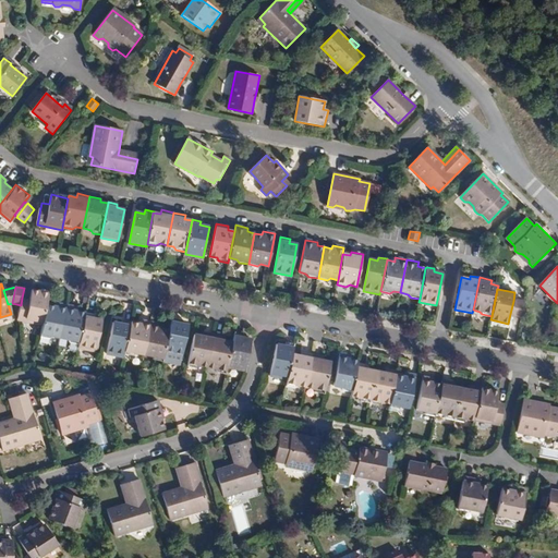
[(17,319),(44,325),(47,305),(50,293),(32,290),(29,299),(22,298),(21,305),(17,319)]
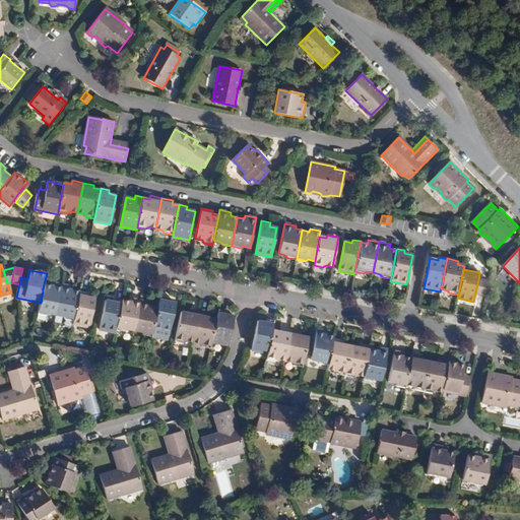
[(481,281),(478,297),(485,299),(490,283),(481,281)]
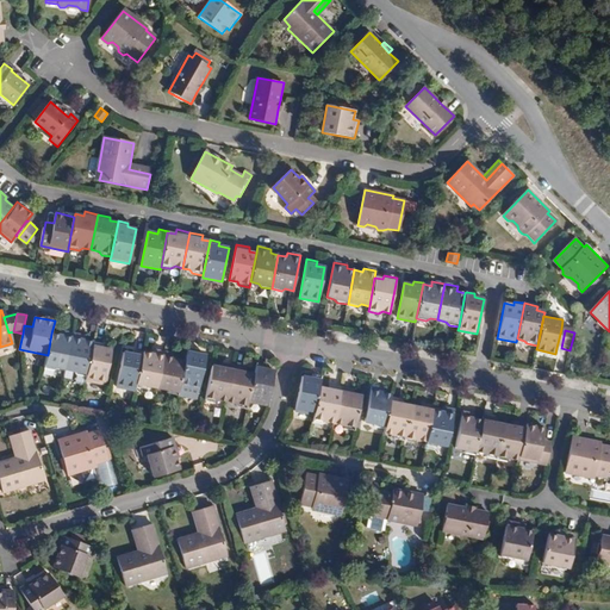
[(58,368),(67,369),(74,334),(61,331),(60,335),(51,334),(48,355),(44,368),(55,369),(58,368)]
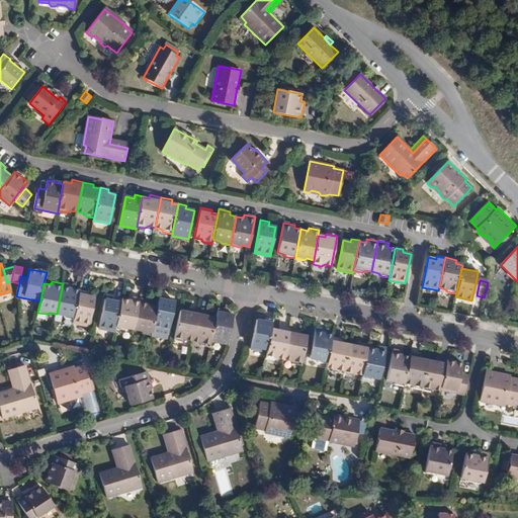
[(63,283),(57,314),(63,315),(65,318),(74,320),(80,290),(73,288),(74,285),(63,283)]
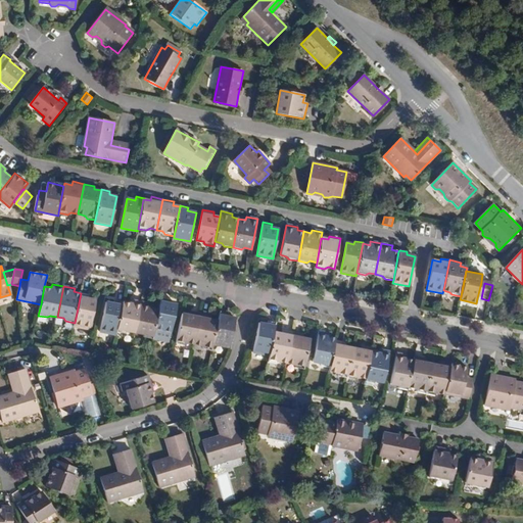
[(81,293),(75,323),(74,326),(90,329),(96,299),(88,298),(89,294),(81,293)]
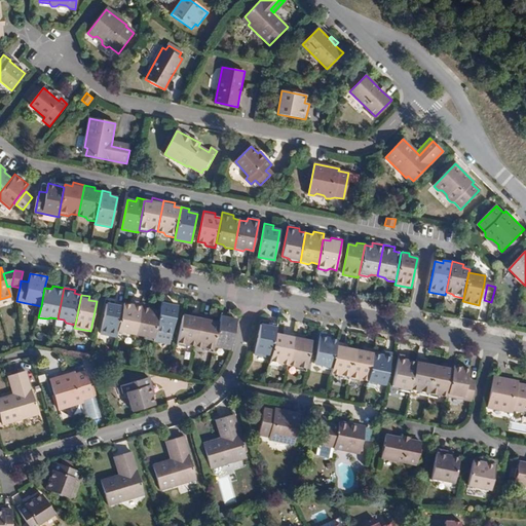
[(160,311),(156,333),(172,336),(178,306),(170,304),(171,302),(162,300),(160,311)]
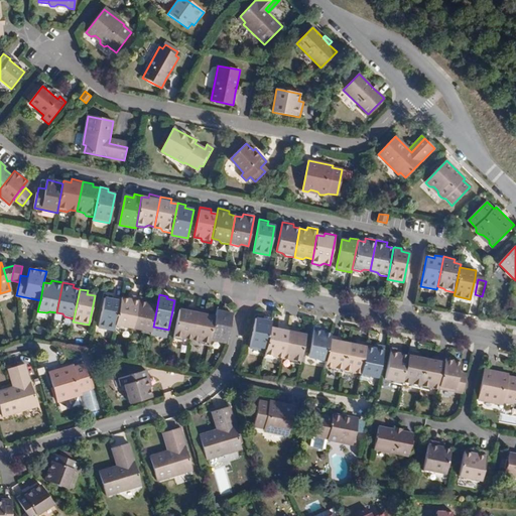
[(134,328),(140,297),(129,295),(128,299),(122,297),(116,327),(125,329),(127,327),(134,328)]
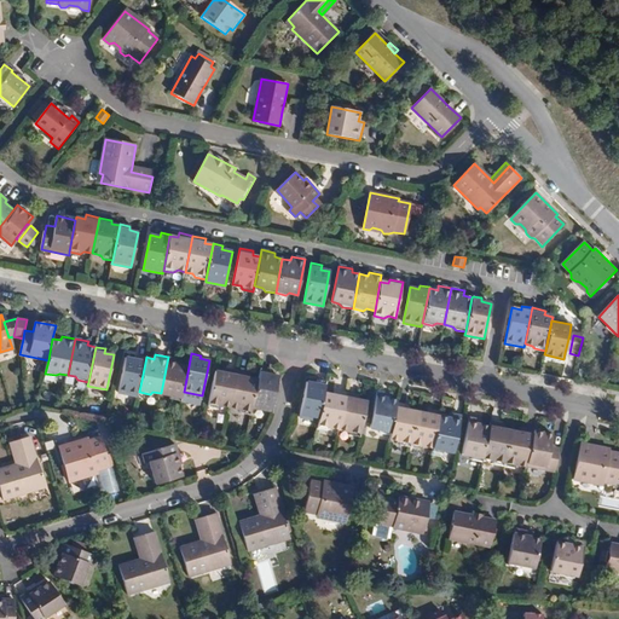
[(139,392),(146,357),(136,356),(134,359),(126,358),(119,392),(138,397),(139,392)]
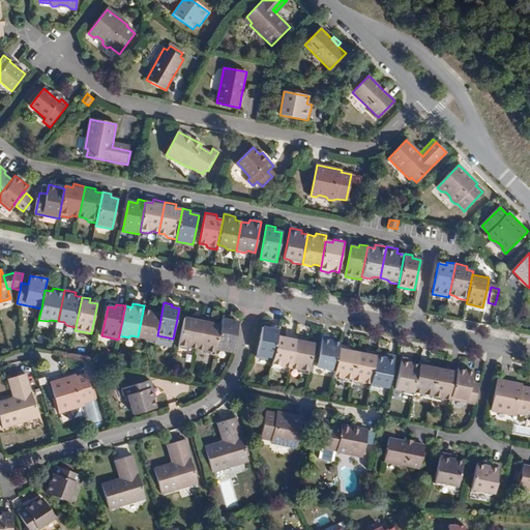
[(155,308),(144,305),(138,336),(144,339),(146,341),(155,343),(157,335),(162,314),(154,312),(155,308)]
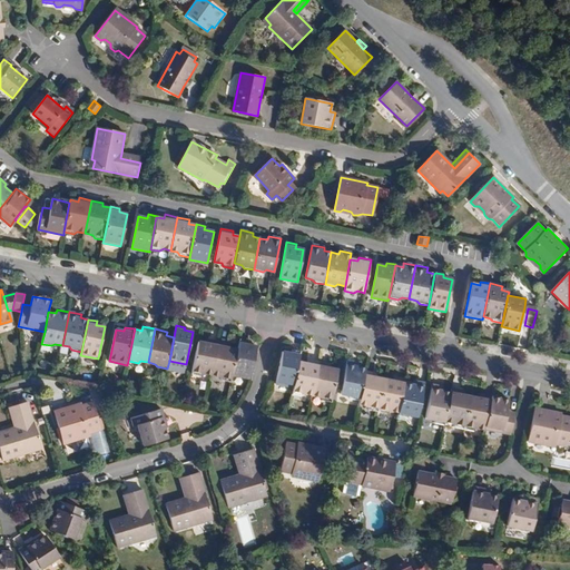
[(238,350),(233,375),(251,379),(256,346),(248,345),(248,341),(241,338),(238,350)]
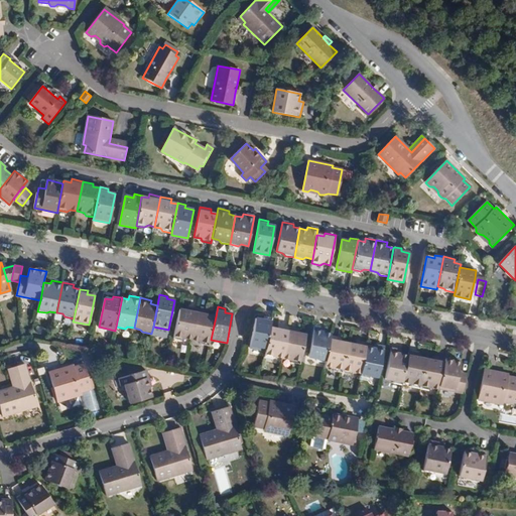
[(185,339),(191,340),(198,309),(186,307),(185,310),(179,309),(173,339),(182,341),(185,339)]
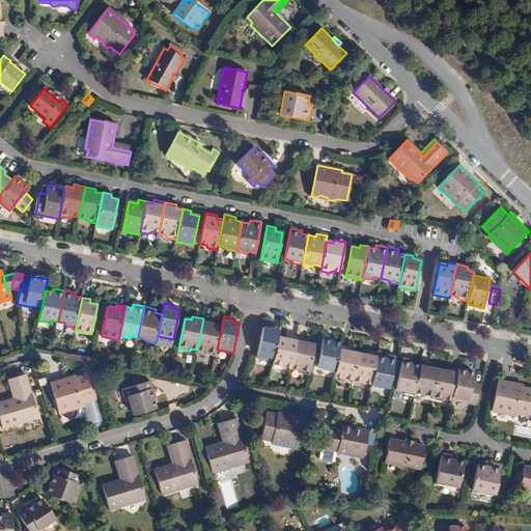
[(203,318),(197,350),(204,351),(206,354),(216,356),(217,350),(222,326),(215,325),(216,320),(203,318)]
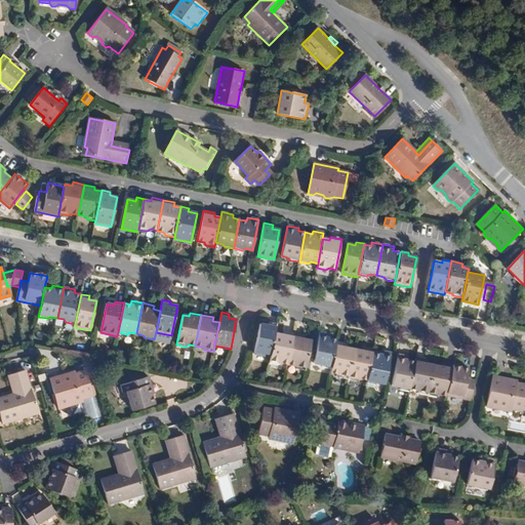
[(254,354),(270,357),(275,333),(277,324),(268,322),(268,325),(259,324),(254,354)]
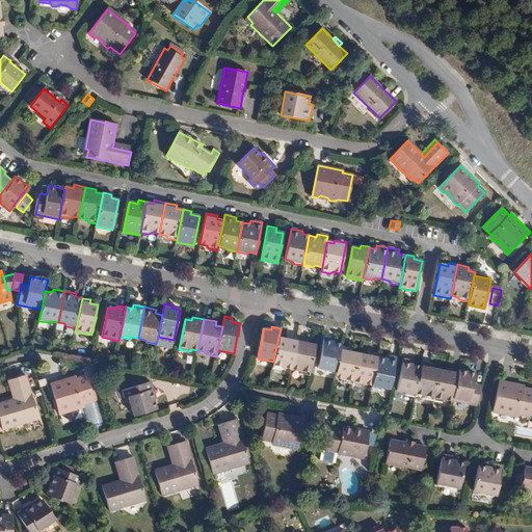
[(284,368),(292,369),(298,338),(286,336),(286,339),(278,338),(273,362),(272,368),(282,370),(284,368)]
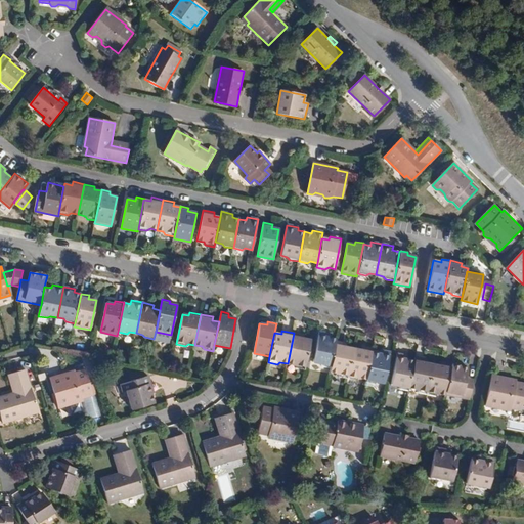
[(321,366),(331,368),(336,342),(337,339),(330,338),(331,334),(319,332),(312,362),(319,363),(321,366)]
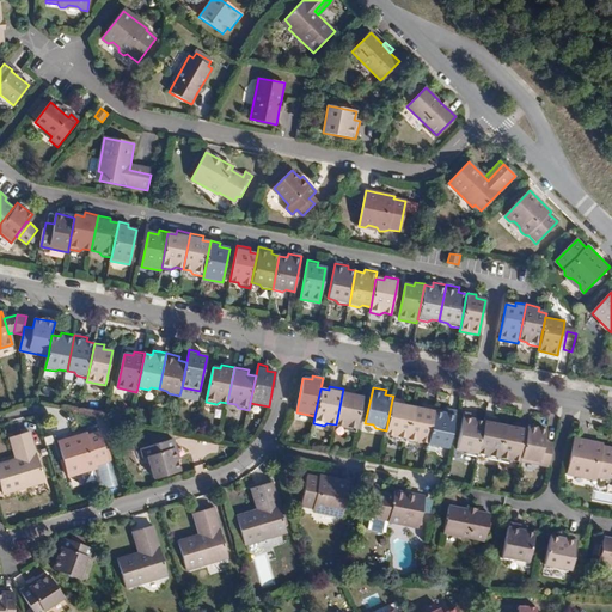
[(343,389),(336,424),(343,426),(346,429),(356,432),(363,397),(355,396),(355,391),(343,389)]
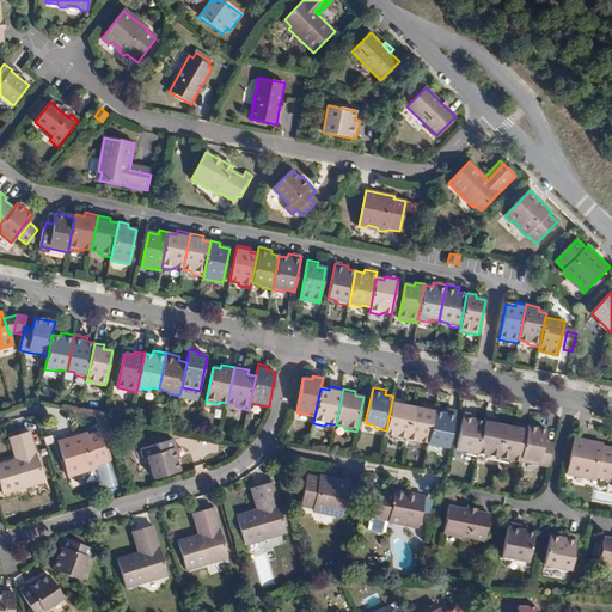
[(392,399),(386,430),(385,435),(393,436),(396,440),(407,442),(412,408),(405,405),(405,402),(392,399)]
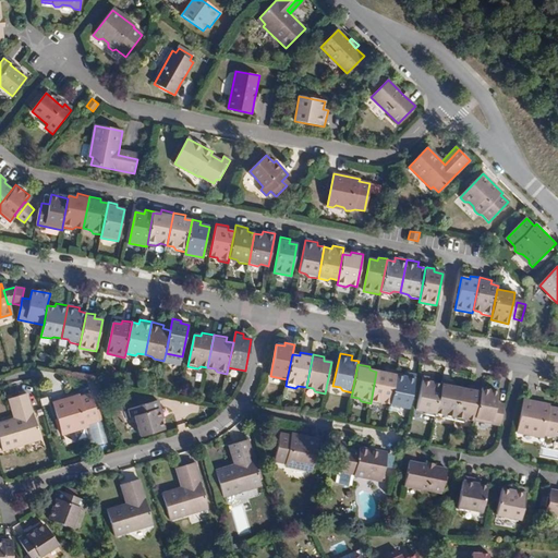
[(384,373),(376,372),(371,403),(379,404),(383,402),(390,404),(396,376),(397,372),(385,370),(384,373)]
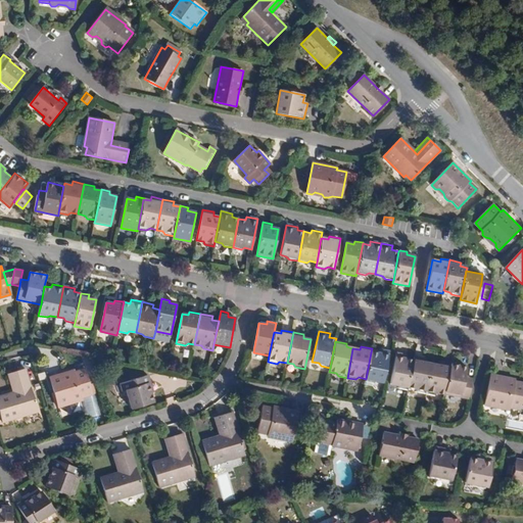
[(371,352),(366,379),(365,381),(374,383),(377,381),(383,382),(389,351),(378,349),(378,353),(371,352)]
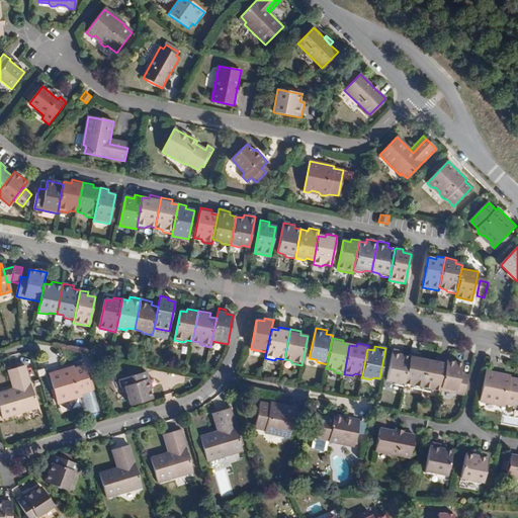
[(395,384),(404,386),(404,383),(410,357),(403,356),(404,352),(393,350),(386,380),(393,381),(395,384)]
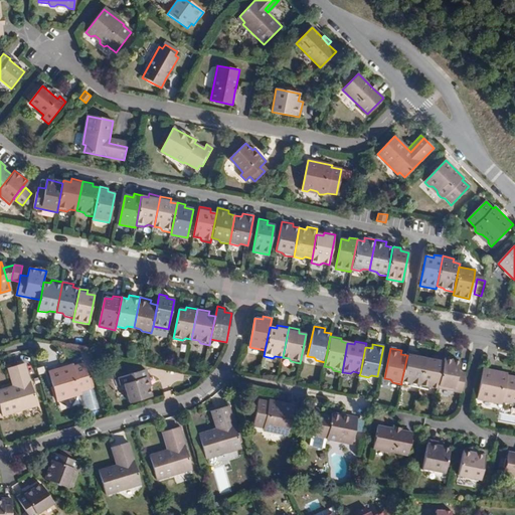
[(407,355),(401,381),(407,382),(410,385),(419,387),(425,359),(418,357),(418,353),(407,351),(407,355)]
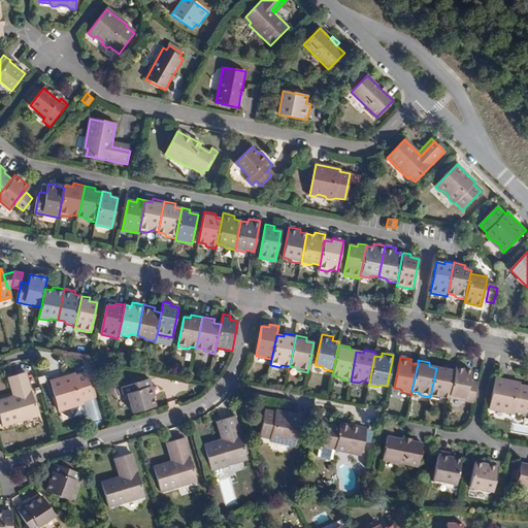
[(436,368),(430,397),(438,399),(441,397),(449,398),(449,397),(455,368),(443,365),(442,369),(436,368)]
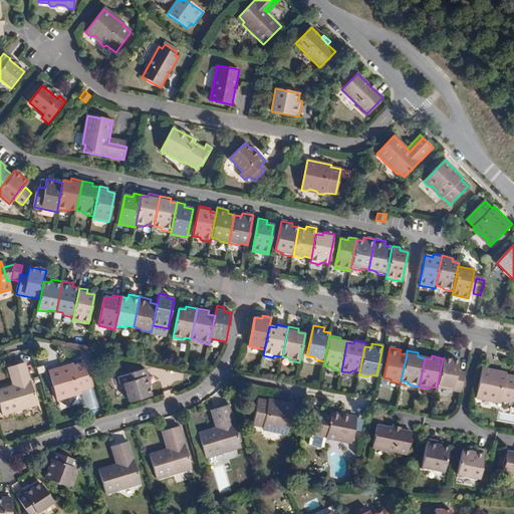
[(443,358),(437,387),(461,392),(464,379),(464,376),(456,374),(457,369),(459,361),(443,358)]
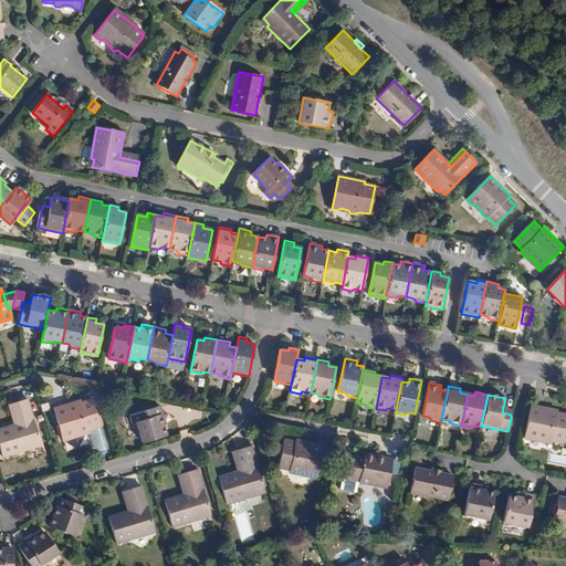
[(18,425),(13,426),(0,429),(0,449),(2,458),(33,449),(32,446),(41,443),(27,400),(12,405),(18,425)]
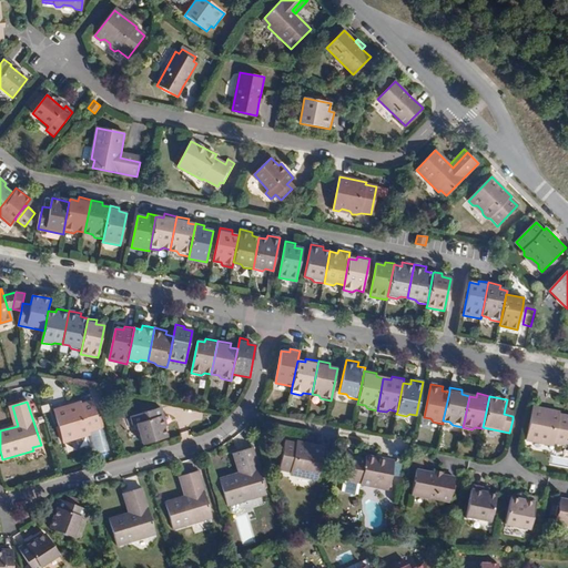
[(80,403),(53,411),(63,443),(70,440),(72,437),(80,435),(82,437),(88,435),(90,433),(100,429),(92,402),(81,405),(80,403)]
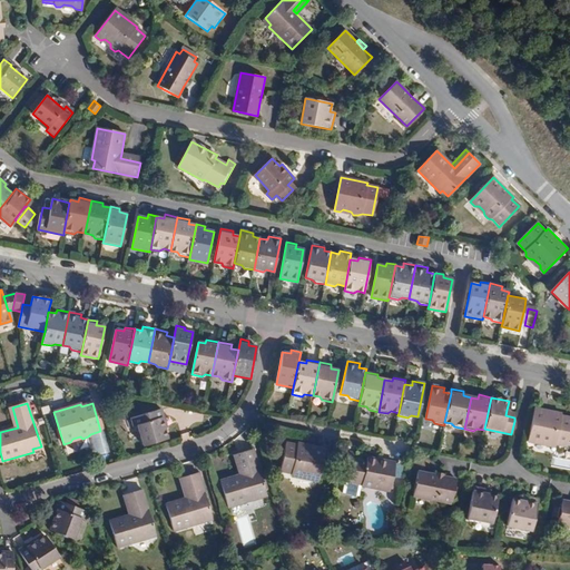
[(8,409),(13,429),(18,428),(12,408),(8,409)]
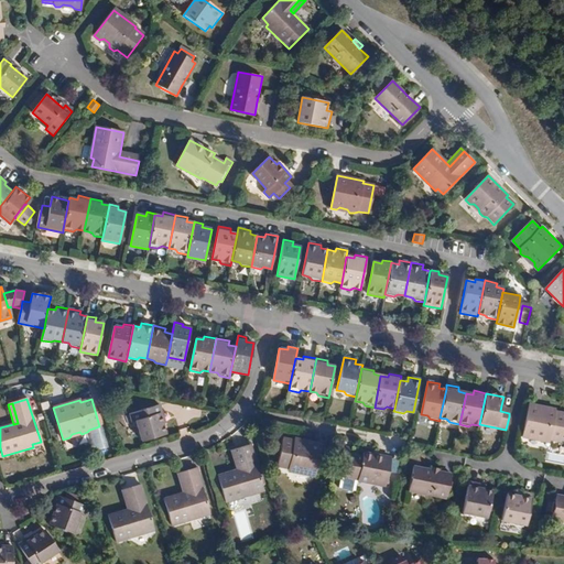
[(556,410),(530,404),(523,436),(529,438),(532,436),(540,437),(542,441),(548,442),(551,440),(562,442),(563,430),(563,413),(556,413),(556,410)]
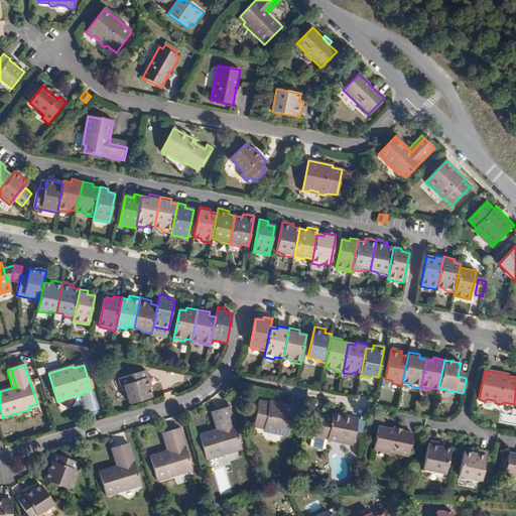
[(151,398),(148,389),(145,379),(147,379),(145,371),(119,378),(121,387),(124,386),(130,404),(151,398)]
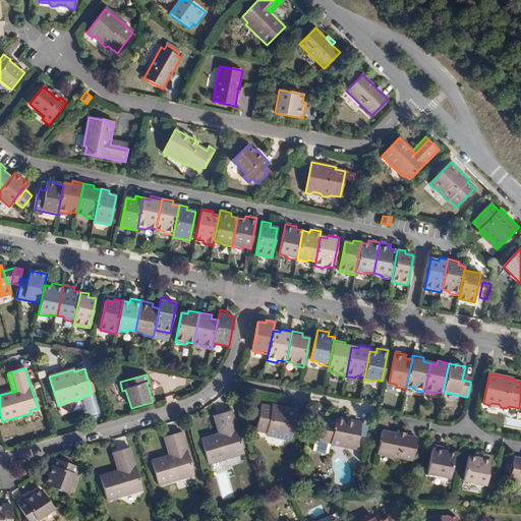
[(290,441),(296,411),(271,406),(271,408),(261,406),(255,431),(266,433),(269,437),(273,438),(276,436),(283,438),(285,440),(290,441)]
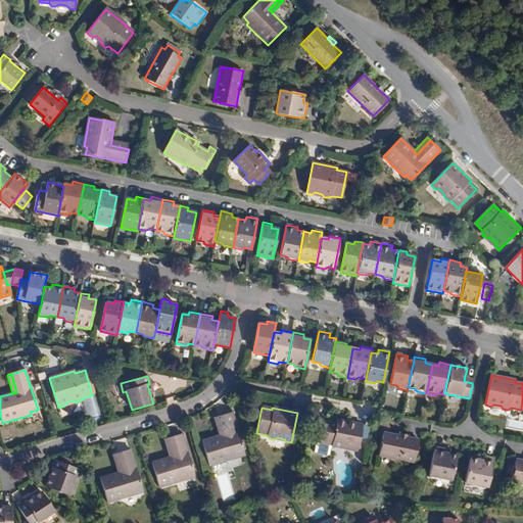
[(231,413),(217,417),(222,436),(219,436),(201,442),(208,467),(237,458),(236,456),(243,454),(231,413)]
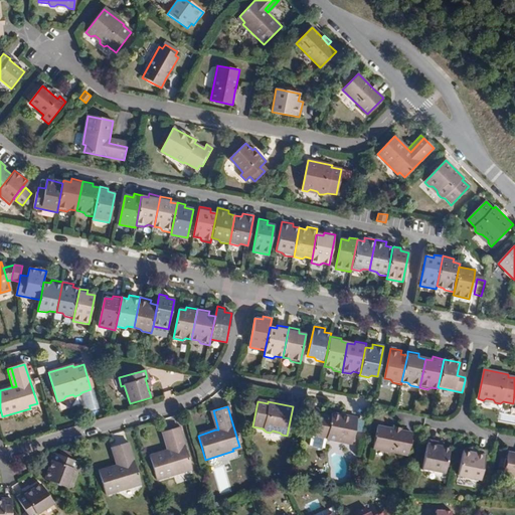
[(351,445),(357,418),(331,413),(330,416),(319,414),(320,410),(313,408),(309,427),(312,428),(311,434),(327,437),(326,440),(351,445)]
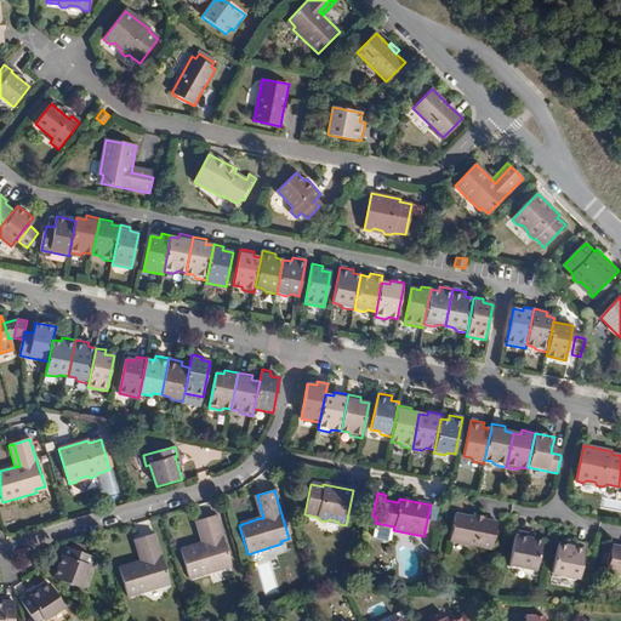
[(263,518),(257,495),(254,496),(260,518),(263,518)]
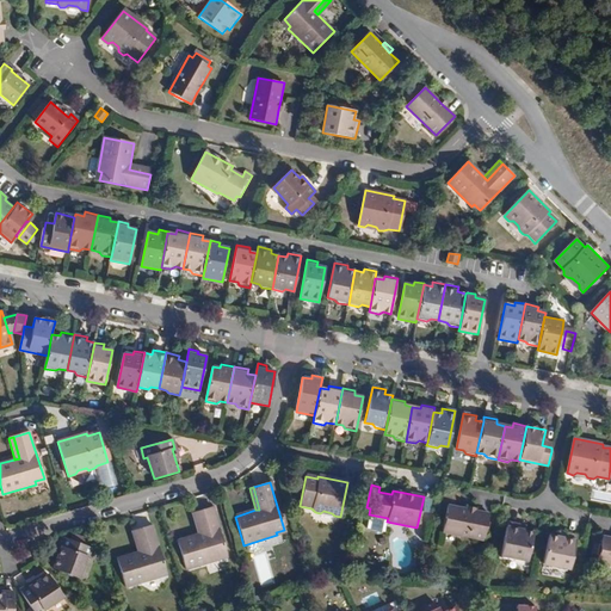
[(489,513),(475,511),(466,508),(449,505),(444,531),(485,539),(489,513)]
